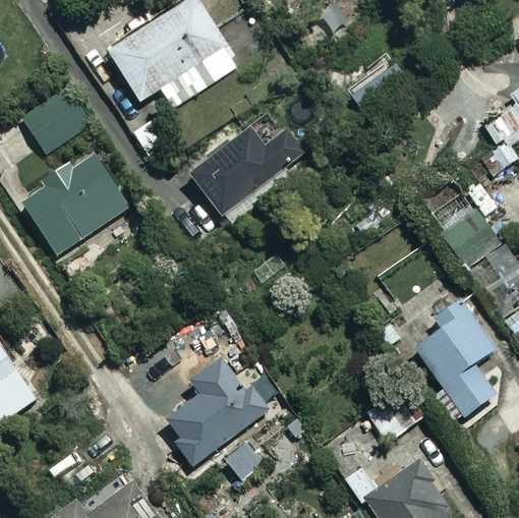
[(239,65),(197,0),(186,0),(107,51),(139,102),(162,88),(174,107),(239,65)]
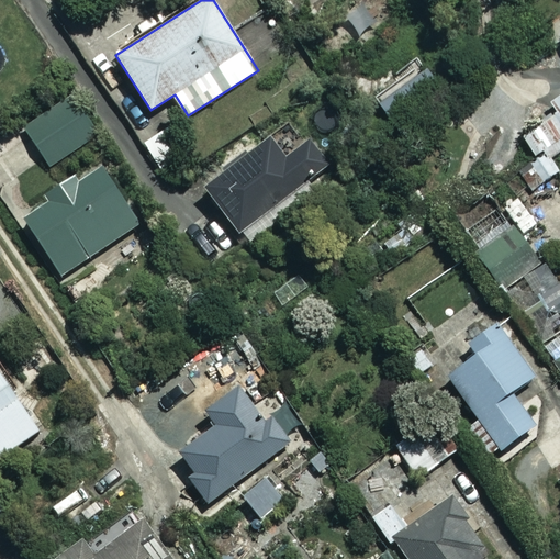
[(385,14),(372,0),(350,21),(364,35),(385,14)]
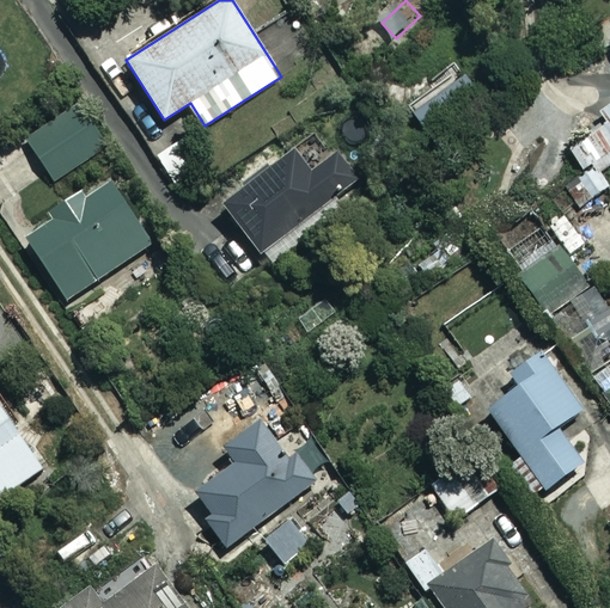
[(487,102),(462,68),(409,109),(435,142),(487,102)]
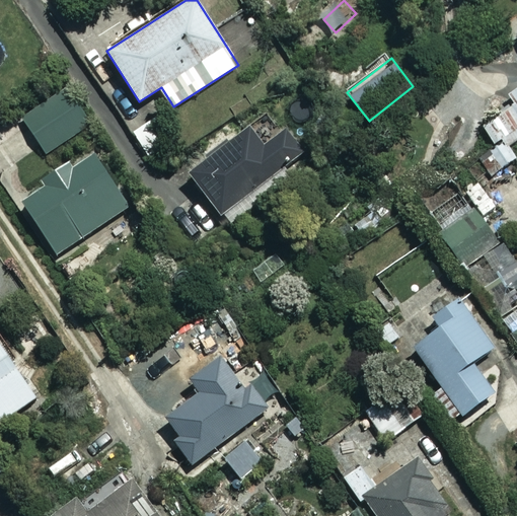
[(512,102),(479,126),(494,146),(476,158),(490,176),(516,156),(516,152),(511,145),(516,140),(516,86),(506,94),(512,102)]
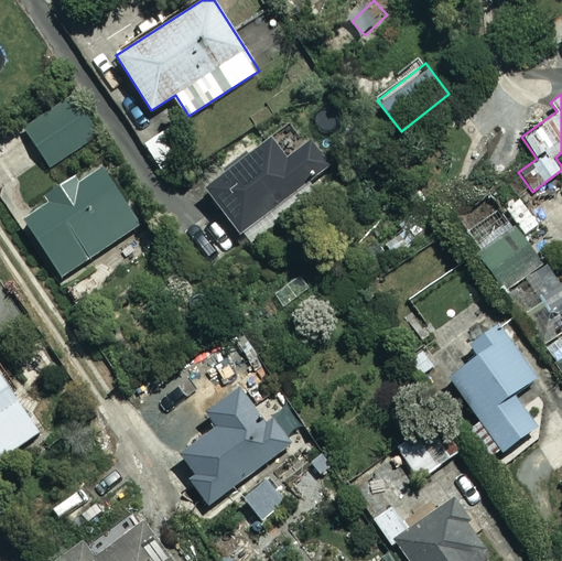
[(90,139),(65,101),(24,129),(50,166),(90,139)]
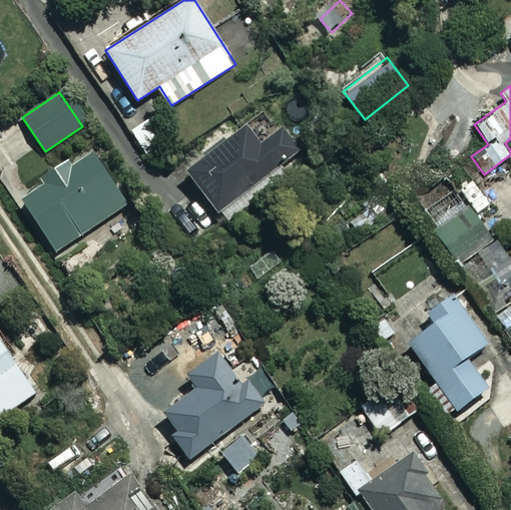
[(291,149),(259,111),(186,172),(218,210),(291,149)]
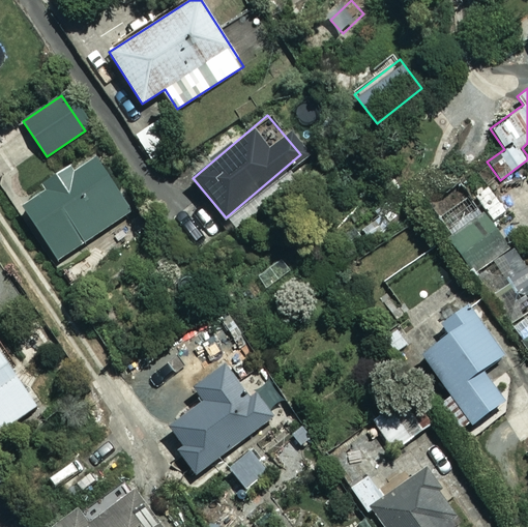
[(132,209),(94,155),(22,206),(58,260),(132,209)]
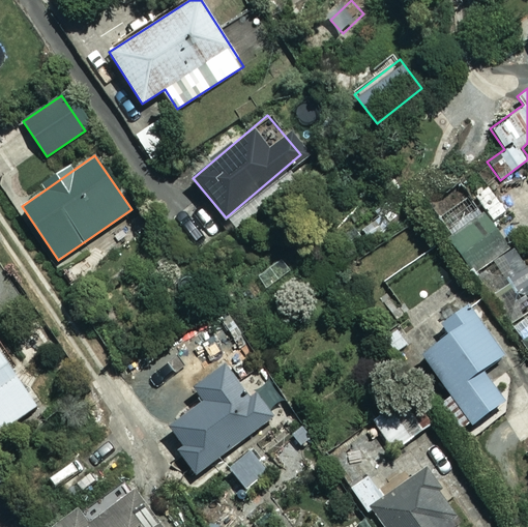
[(505,242),(468,193),(434,218),(471,268),(505,242)]
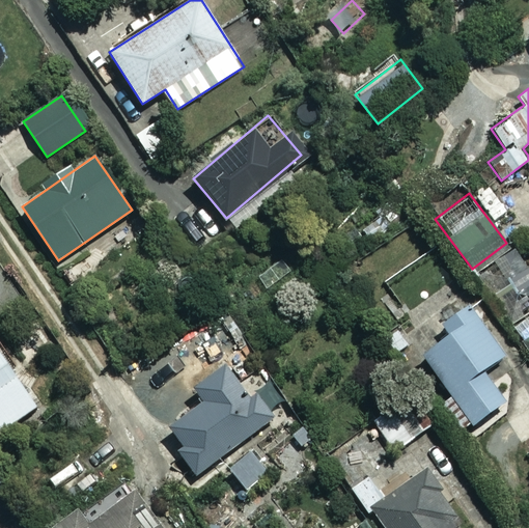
[(502,355),(466,303),(452,312),(461,324),(421,351),(471,423),(504,400),(482,368),(502,355)]
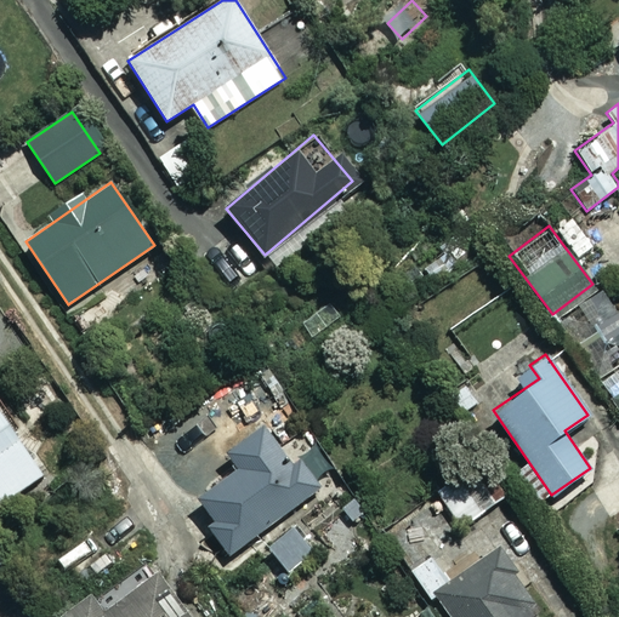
[(618,388),(607,396),(618,413),(618,388)]
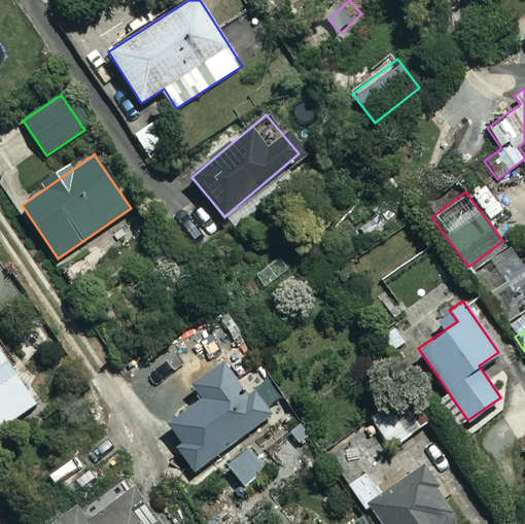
[(0,429),(37,402),(0,350),(0,429)]
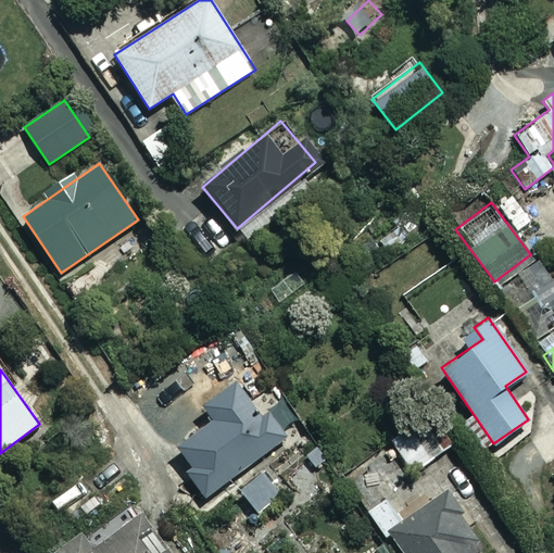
[(214,422),(178,448),(192,466),(186,470),(205,498),(288,437),(268,411),(260,417),(235,384),(203,407),(214,422)]
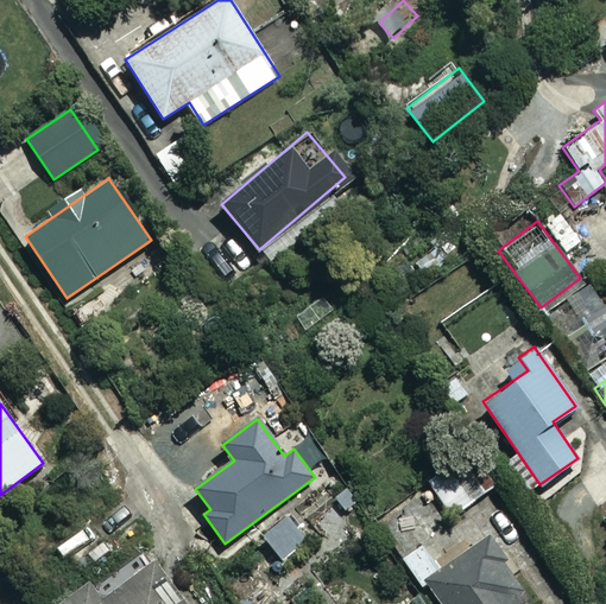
[(498,483),(474,449),(428,479),(452,515),(498,483)]
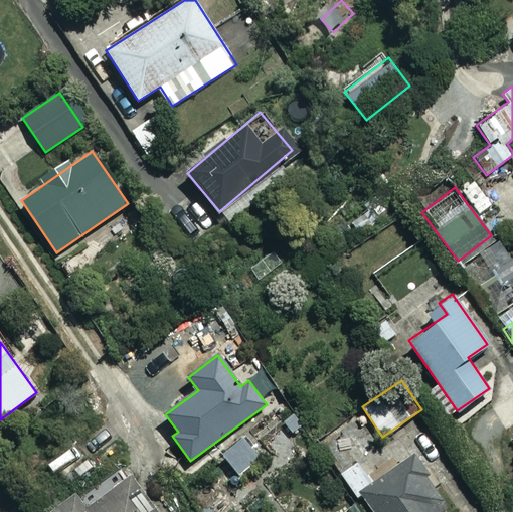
[(260,457),(242,438),(223,455),(239,474),(260,457)]
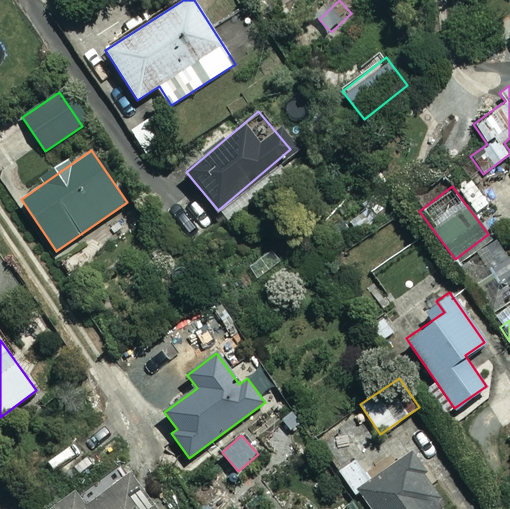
[(357,455),(337,469),(353,492),(359,488),(373,508),(440,508),(431,495),(436,492),(409,453),(373,478),(357,455)]
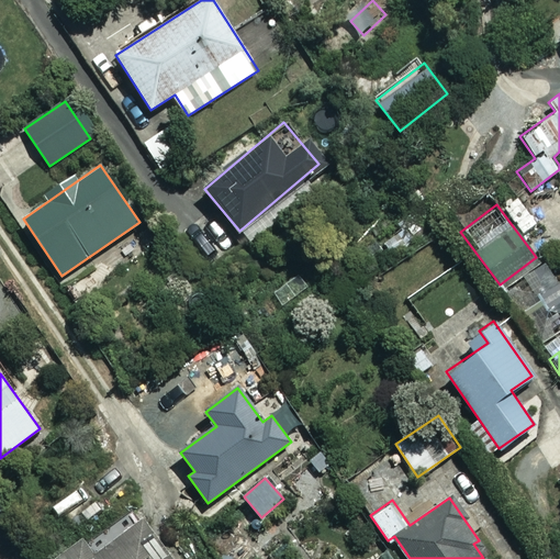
[(172,558),(142,516),(96,549),(85,534),(54,556),(56,558),(172,558)]
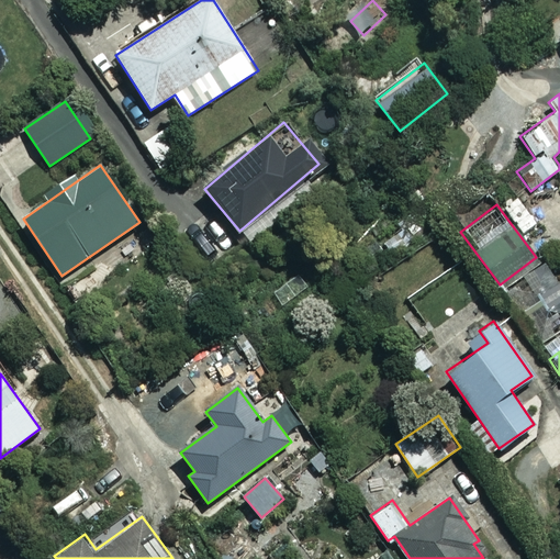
All buildings are outlined.
